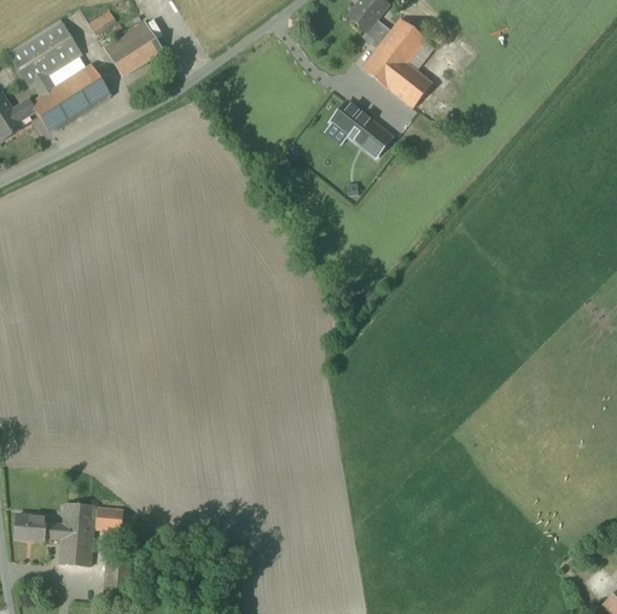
[(367,29),(376,18),(386,4),(382,0),(360,0),(347,16),(366,30),(367,29)]
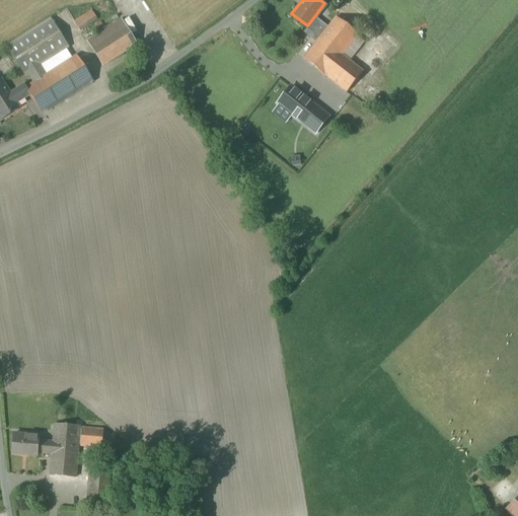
[(91,8),(74,19),(79,28),(96,17),(91,8)]
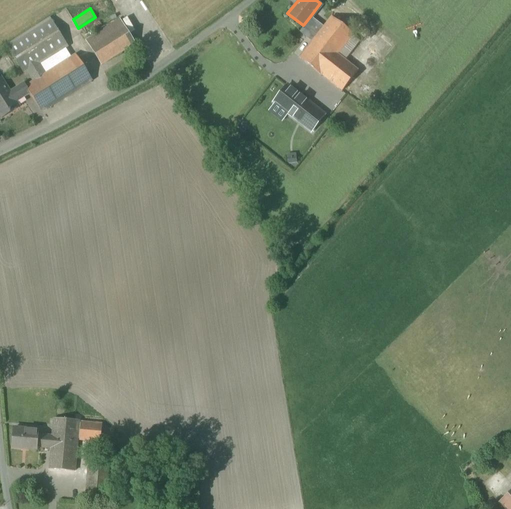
[(311,15),(304,24),(317,33),(323,25),(311,15)]
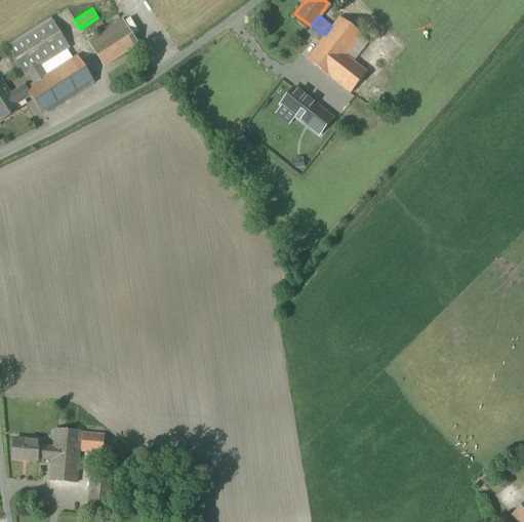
[(28,71),(35,81),(45,74),(63,102),(94,81),(77,54),(47,73),(40,64),(69,45),(50,16),(6,45),(24,73),(28,71)]
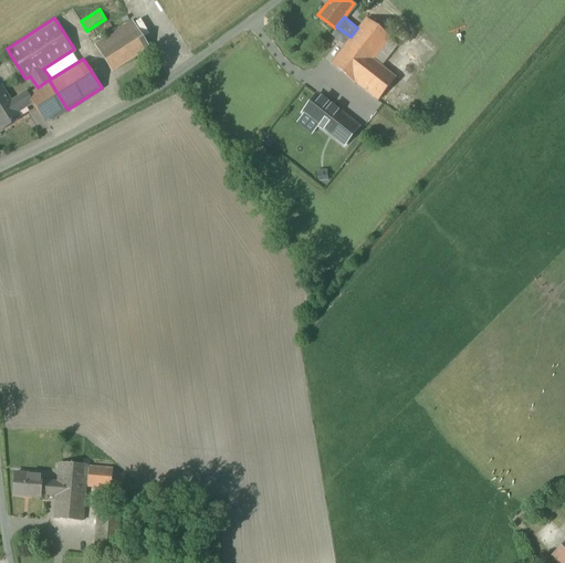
[(389,35),(365,18),(357,28),(351,37),(331,61),(377,98),(395,76),(373,58),(389,35)]
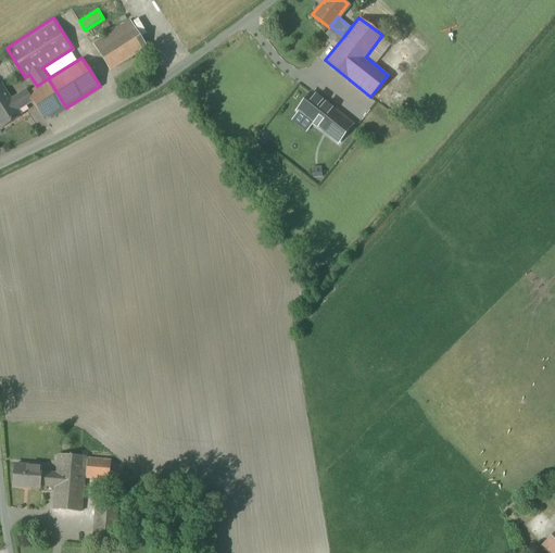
[(108,70),(144,46),(128,20),(91,45),(108,70)]
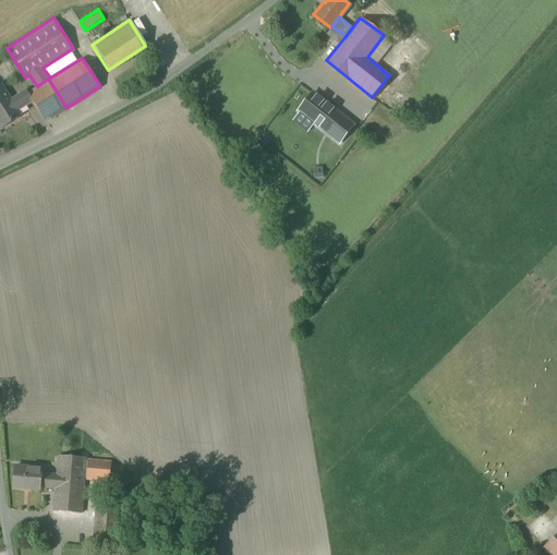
[(46,121),(67,108),(48,79),(37,86),(27,92),(32,99),(46,121)]
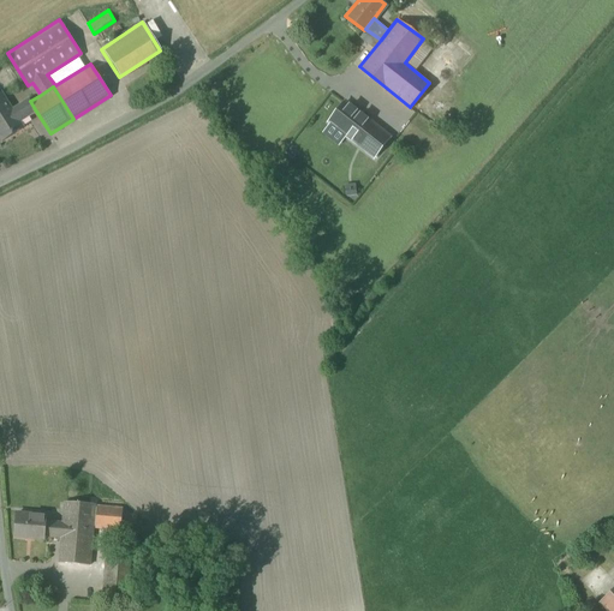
[(35,109),(30,101),(29,97),(12,108),(0,91),(0,137),(1,139),(22,126),(19,120),(35,109)]
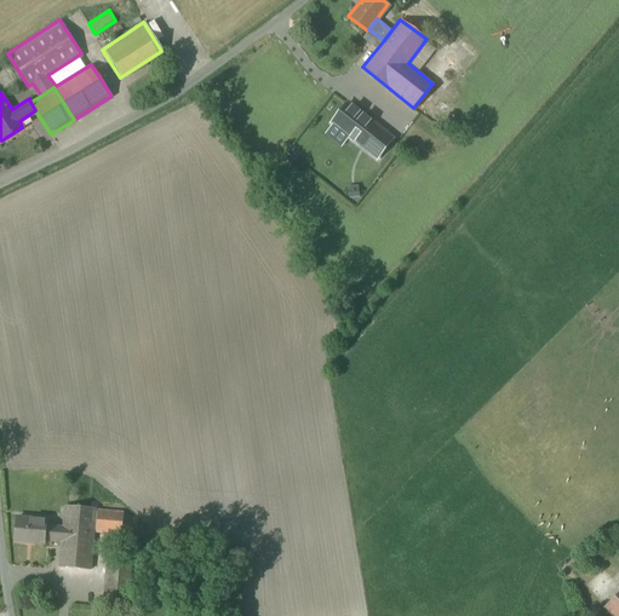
[(390,137),(347,103),(331,121),(374,156),(390,137)]
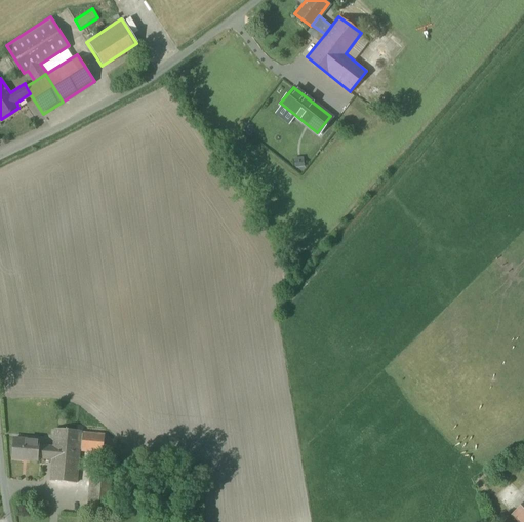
[(52,445),(51,457),(50,478),(76,480),(79,450),(103,451),(104,432),(54,427),(52,445)]
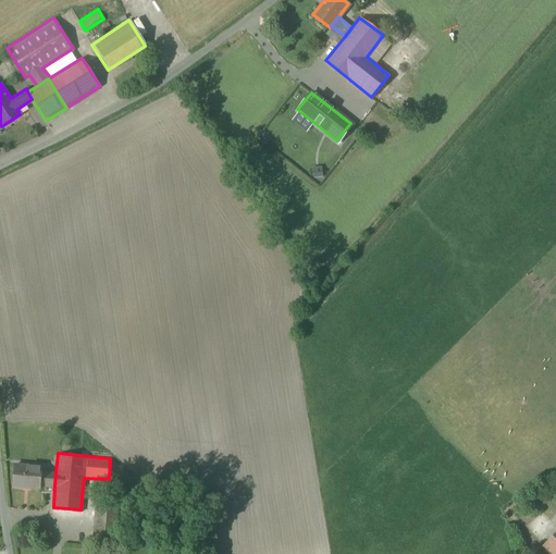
[(54,485),(56,472),(39,470),(40,465),(14,463),(12,484),(23,485),(23,482),(54,485)]
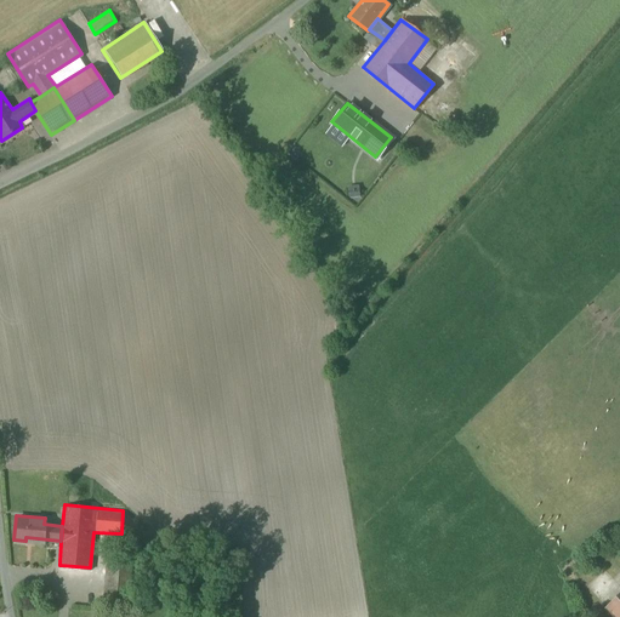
[(119,564),(106,563),(103,598),(103,607),(117,609),(117,599),(129,600),(129,586),(131,565),(119,564)]
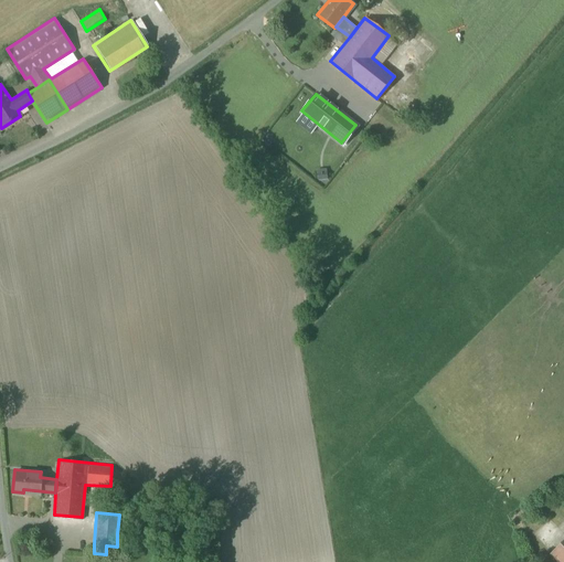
[(563,561),(563,538),(550,552),(560,561),(563,561)]
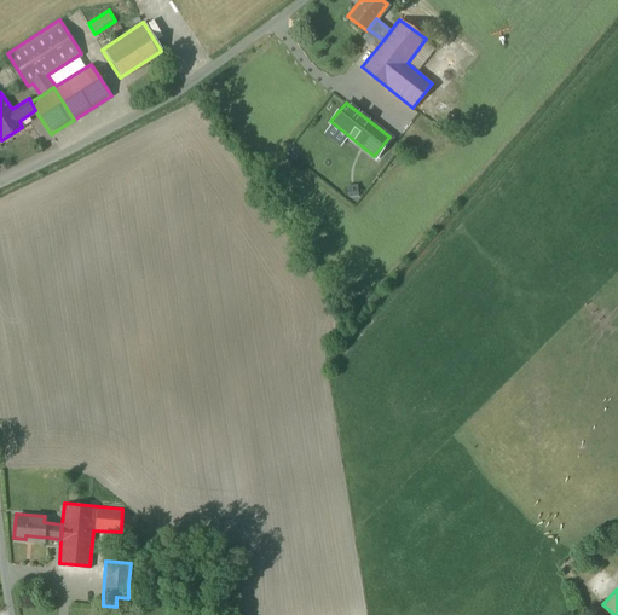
All buildings are outlined.
